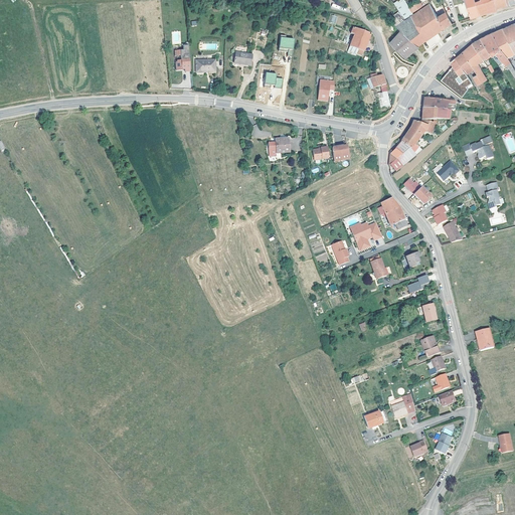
[(430,2),(427,0),(426,0),(420,4),(418,1),(408,7),(411,13),(421,7),(422,7),(430,2)]
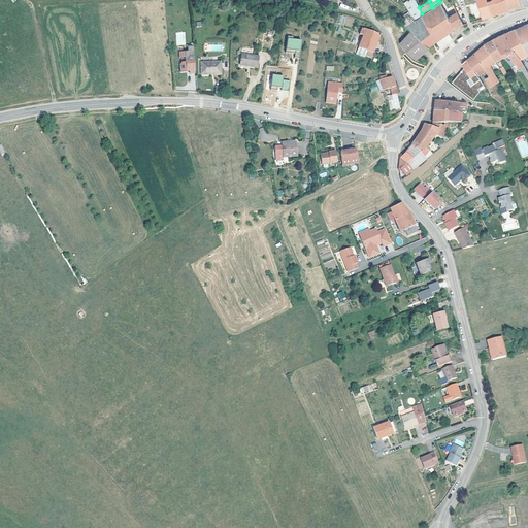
[(475,0),(483,19),(487,17),(499,13),(508,10),(508,8),(505,0),(475,0)]
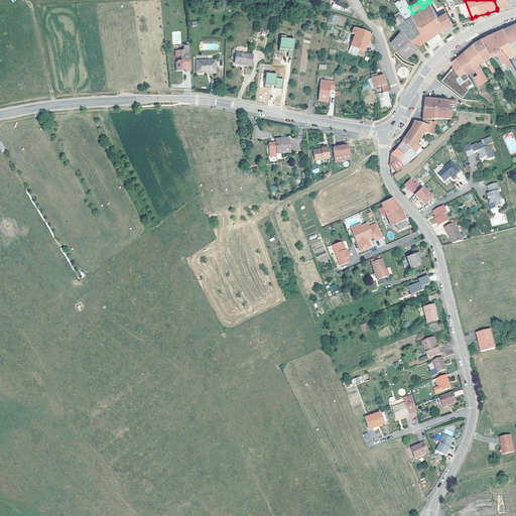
[(450,23),(445,11),(443,13),(442,11),(440,12),(441,14),(437,16),(430,4),(409,18),(407,16),(405,17),(407,20),(397,26),(401,30),(417,45),(433,34),(450,23)]
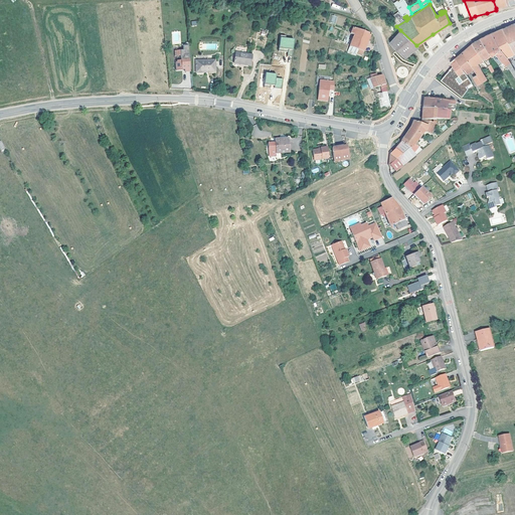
[(335,24),(338,16),(331,15),(329,22),(335,24)]
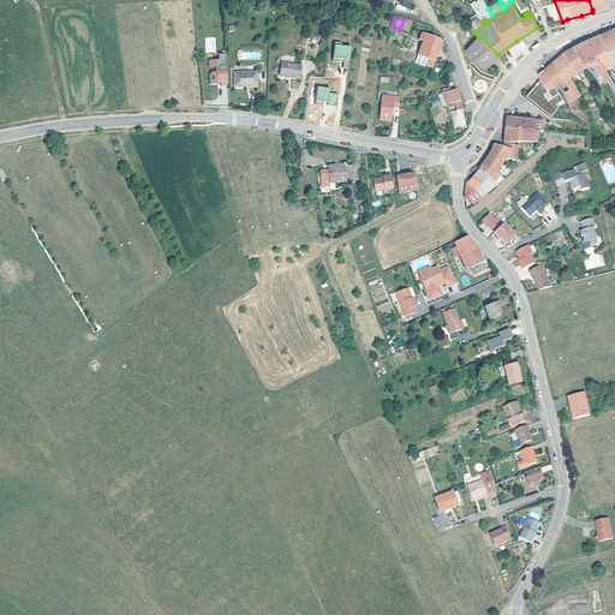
[(614,47),(608,30),(603,33),(599,34),(614,64),(614,47)]
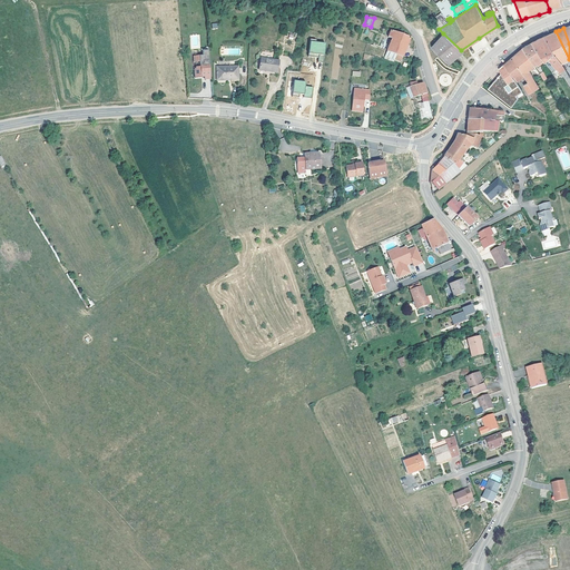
[(401,57),(408,37),(389,30),(386,37),(390,38),(385,50),(401,57)]
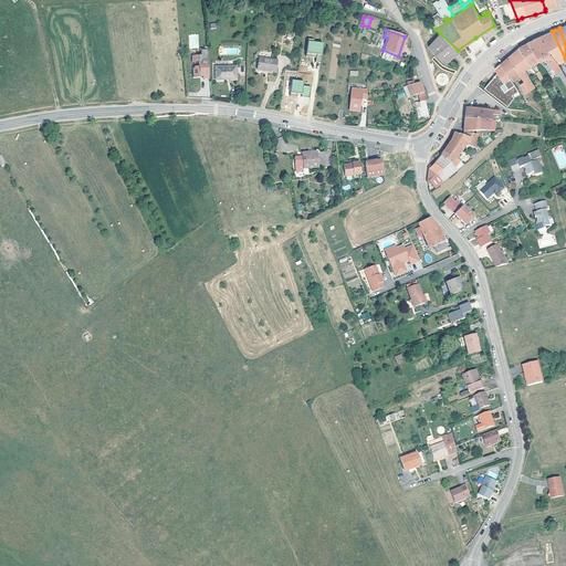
[(565,59),(552,31),(546,33),(540,37),(557,64),(565,59)]
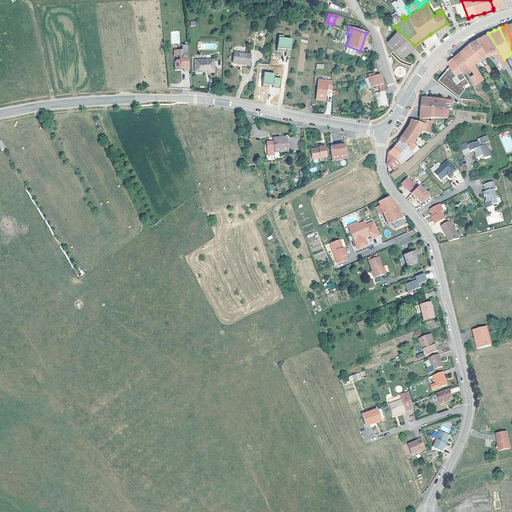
[(416,46),(414,45),(398,30),(387,42),(402,57),(416,46)]
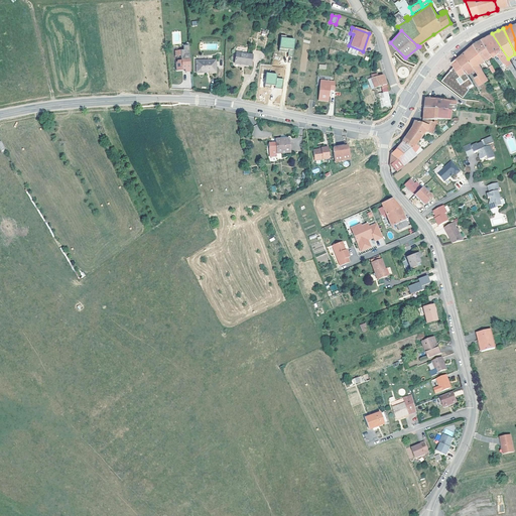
[(482,38),(493,53),(500,63),(503,61),(508,58),(492,33),(488,35),(482,38)]
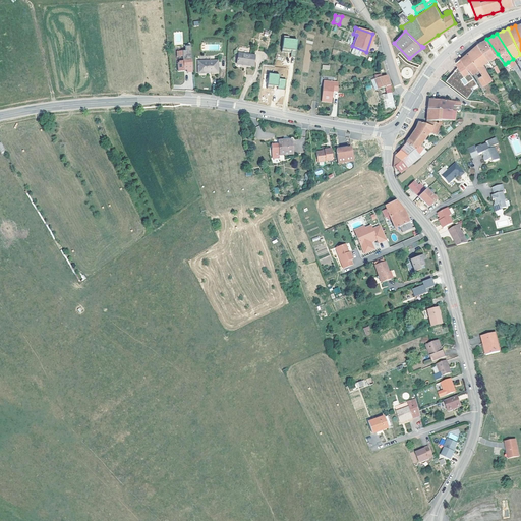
[(298,39),(285,38),(283,51),(291,52),(291,57),(296,57),(298,39)]
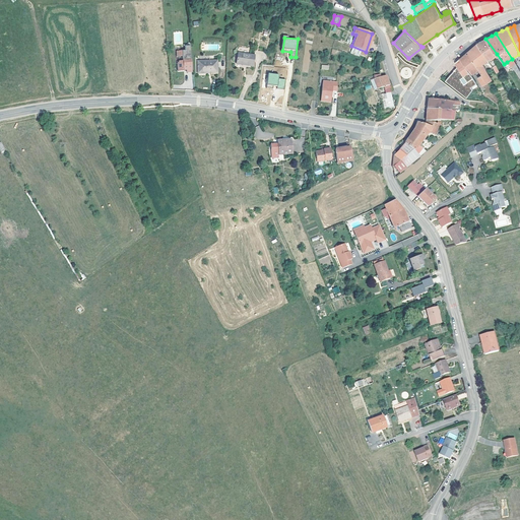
[(493,57),(497,54),(485,39),(479,42),(475,44),(476,44),(489,60),(493,65),(496,63),(494,61),(492,58),(491,57),(493,56),(493,57)]
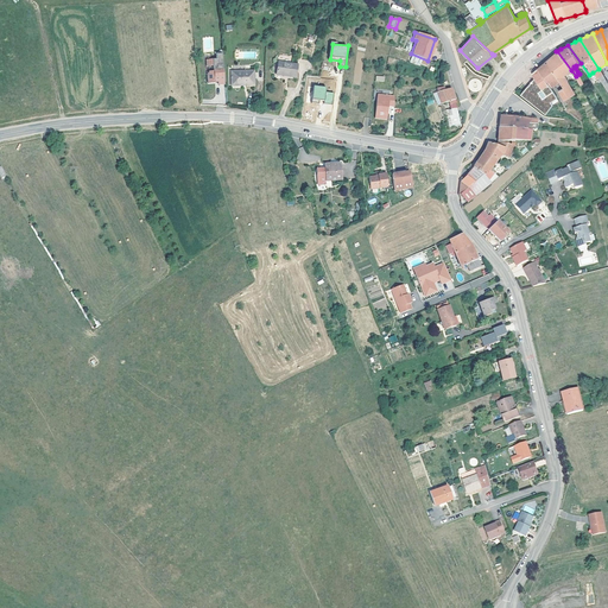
[(571,70),(557,51),(550,57),(545,62),(558,81),(563,89),(569,97),(575,94),(563,75),(571,70)]
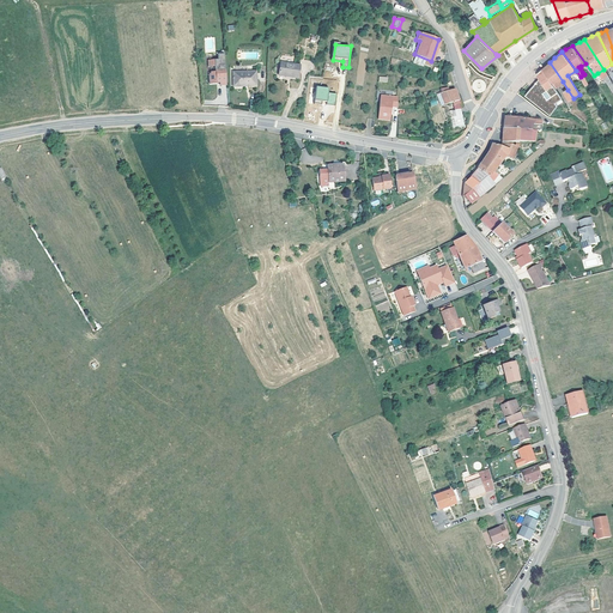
[(218,83),(218,89),(224,87),(222,55),(216,55),(216,60),(206,61),(206,67),(213,67),(213,73),(208,73),(208,74),(207,76),(208,85),(214,84),(214,82),(218,80),(218,83)]
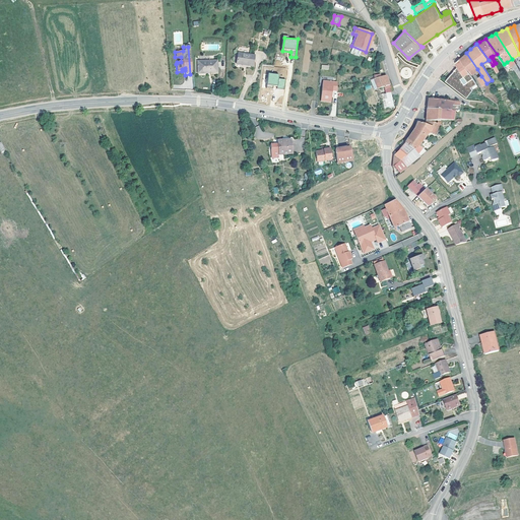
[(234,63),(251,66),(253,55),(236,52),(234,63)]
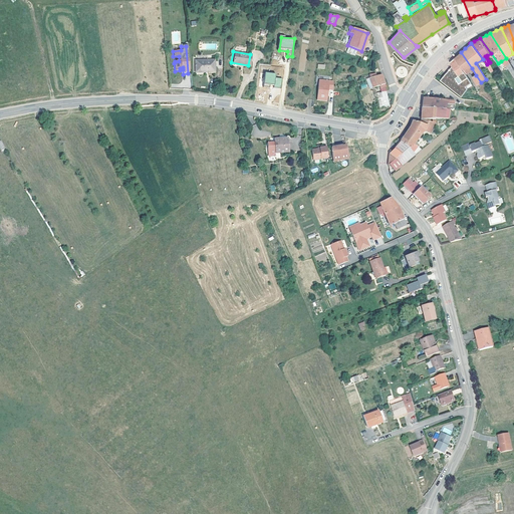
[(453,58),(464,74),(472,68),(461,52),(457,55),(453,58)]
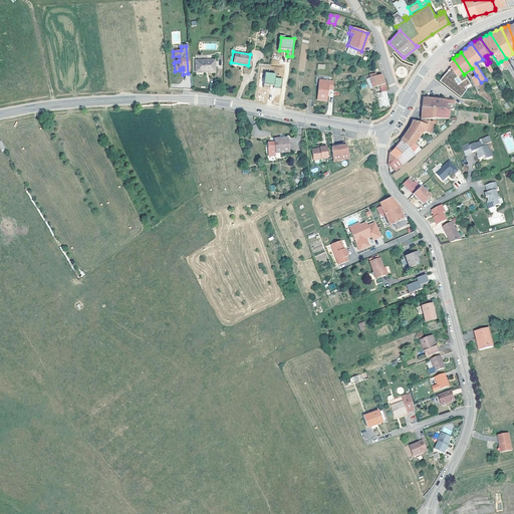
[(470,82),(464,74),(453,58),(444,67),(438,73),(442,77),(441,81),(441,86),(440,86),(439,94),(465,97),(467,88),(465,86),(470,82)]
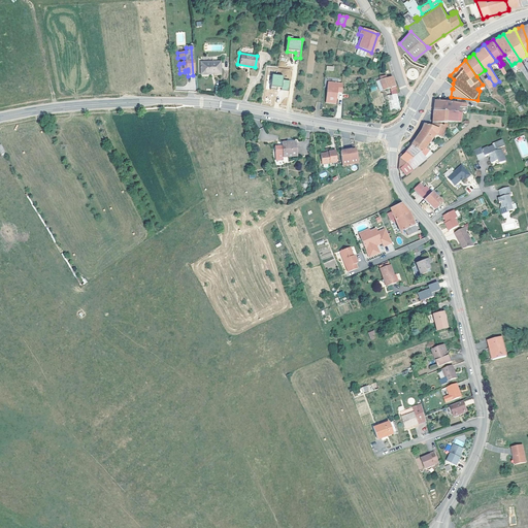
[(520,60),(515,63),(518,67),(520,66),(527,78),(527,71),(522,61),(521,61),(520,60)]
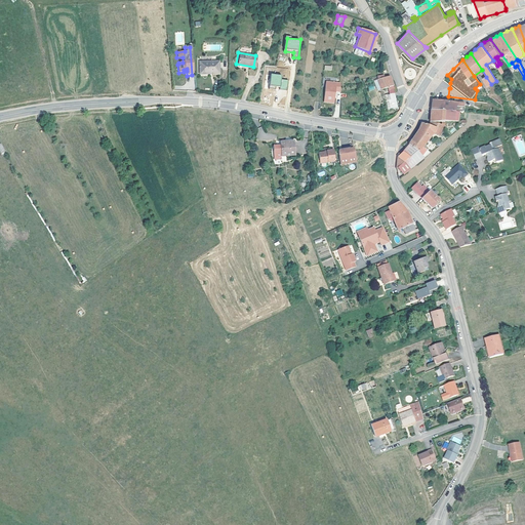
[(216,62),(197,62),(197,73),(216,73),(216,62)]
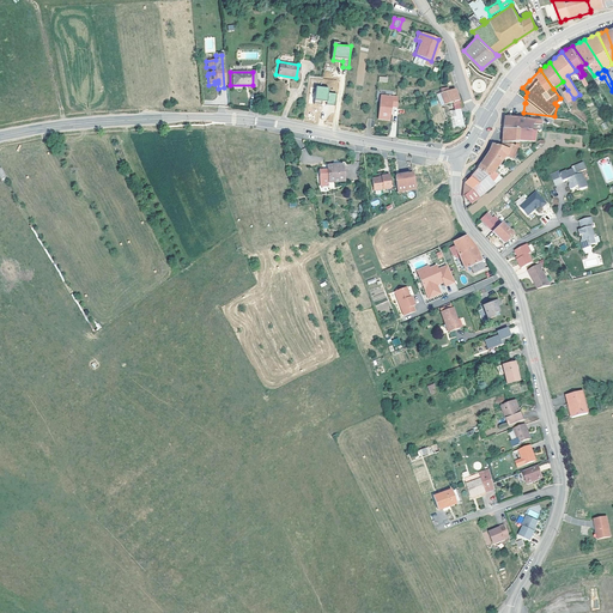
[(475,91),(485,90),(484,79),(474,80),(475,91)]
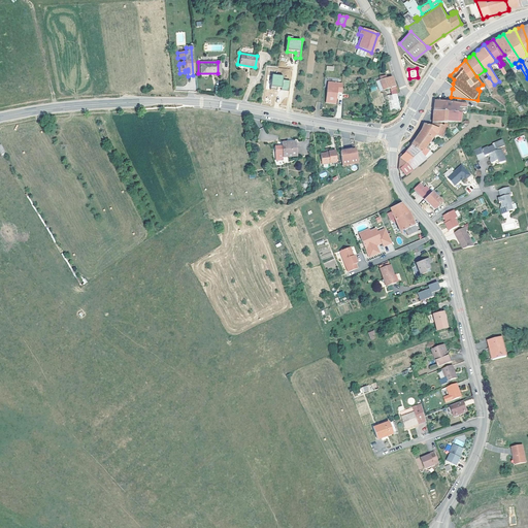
[(284,75),(272,74),(271,89),(289,91),(290,80),(284,80),(284,75)]
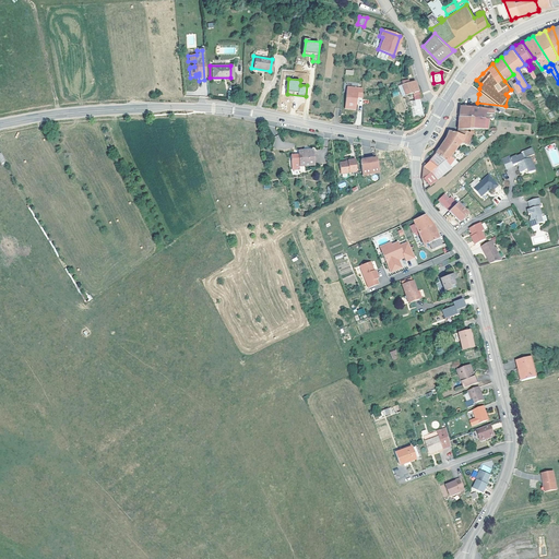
[(404,81),(401,82),(400,85),(403,96),(413,94),(414,96),(418,95),(415,86),(413,82),(408,83),(407,81),(404,81)]
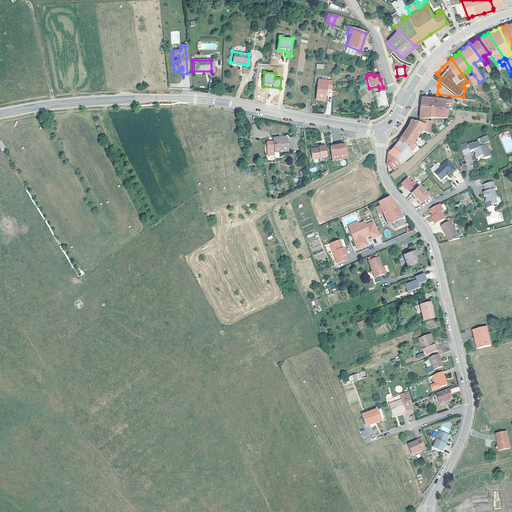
[(476,86),(480,84),(479,82),(474,75),(471,77),(472,79),(471,79),(476,86)]
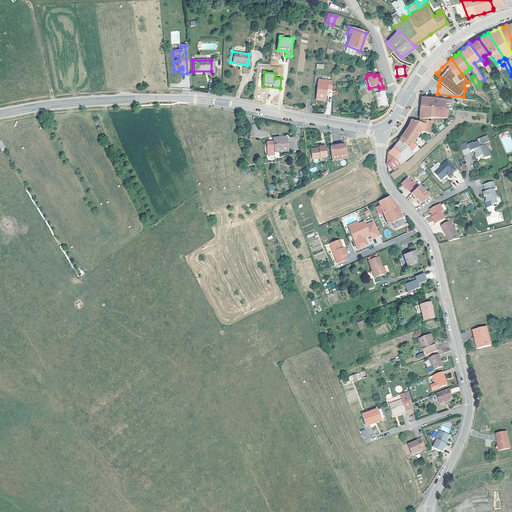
[(332,80),(319,79),(317,99),(330,101),(332,80)]
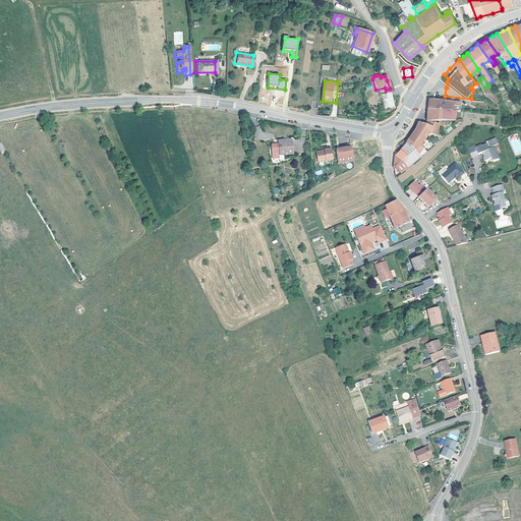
[(394,108),(394,107),(390,94),(383,96),(387,110),(394,108)]
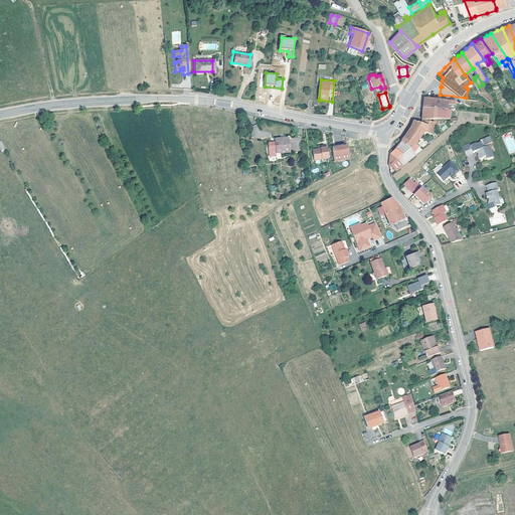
[(422,108),(450,111),(454,112),(455,106),(446,105),(446,102),(425,99),(425,101),(422,101),(422,106),(422,108)]
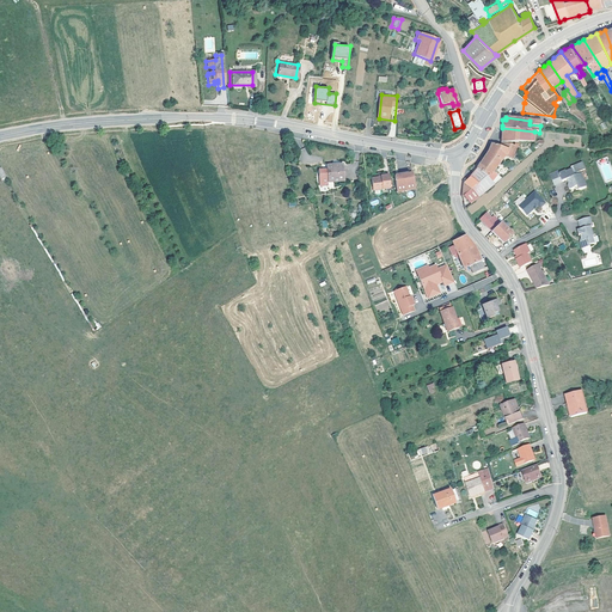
[(501,145),(509,145),(509,142),(514,142),(514,145),(519,144),(520,142),(533,142),(533,141),(534,132),(502,128),(502,132),(501,145)]
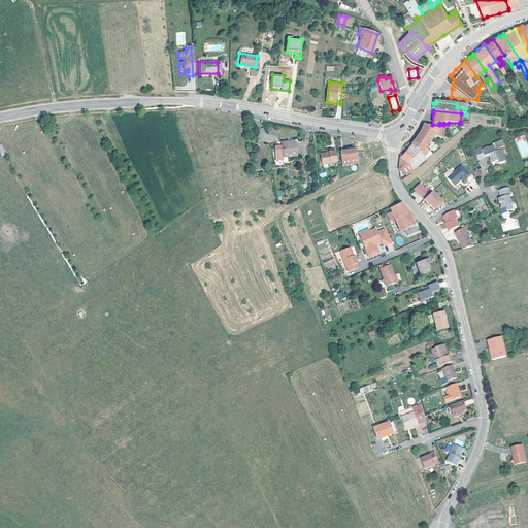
[(441,137),(448,124),(443,125),(439,125),(432,125),(432,127),(424,124),(422,129),(420,133),(416,139),(410,145),(419,152),(422,156),(424,158),(428,153),(425,149),(435,136),(441,137)]
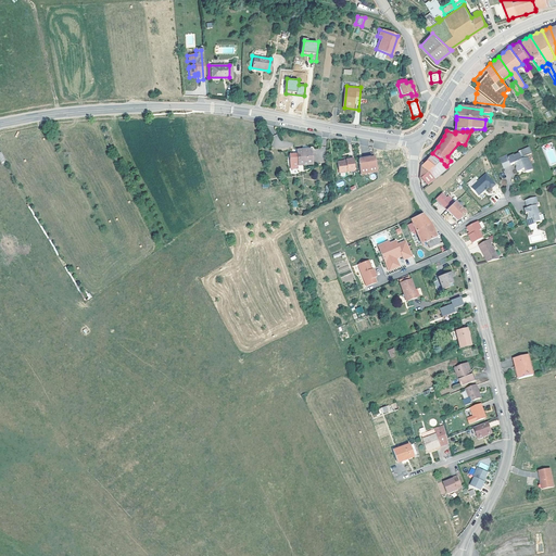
[(519,151),(522,158),(530,154),(528,148),(519,151)]
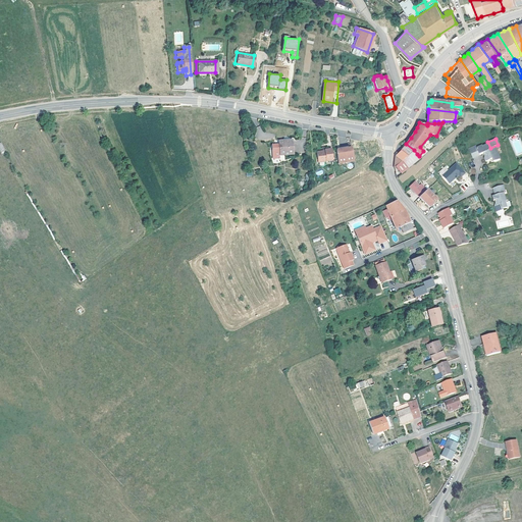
[(274,156),(276,156),(276,155),(292,154),(291,140),(285,141),(285,142),(282,142),(282,141),(276,141),(277,145),(271,145),(270,149),(270,152),(270,155),(271,157),(274,157),(274,156)]
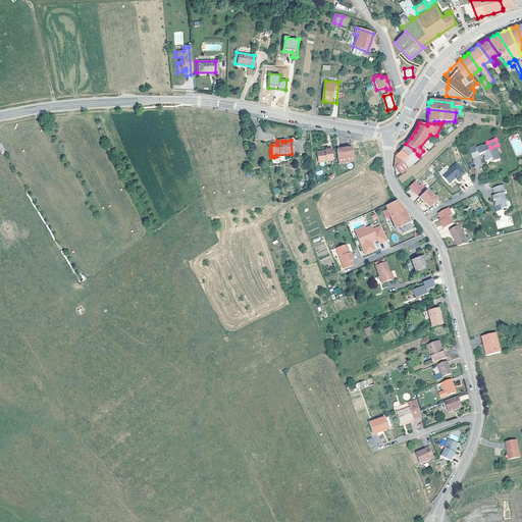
[(437,144),(398,178),(403,184),(442,150),(437,144)]
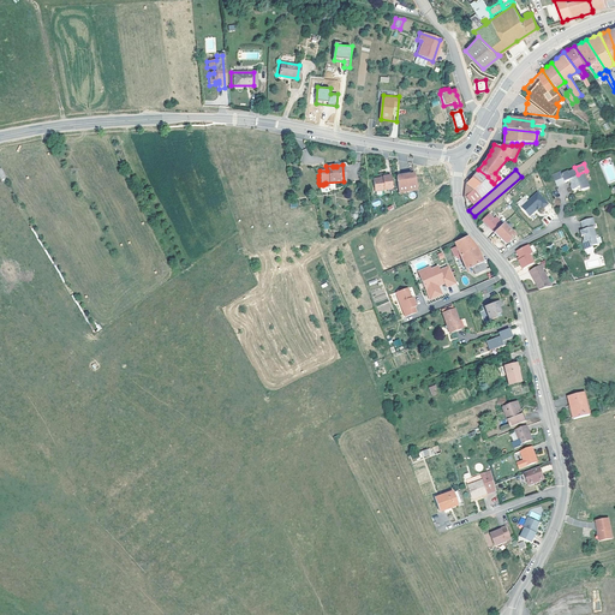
[(478,185),(482,181),(488,177),(478,169),(472,178),(478,185)]
